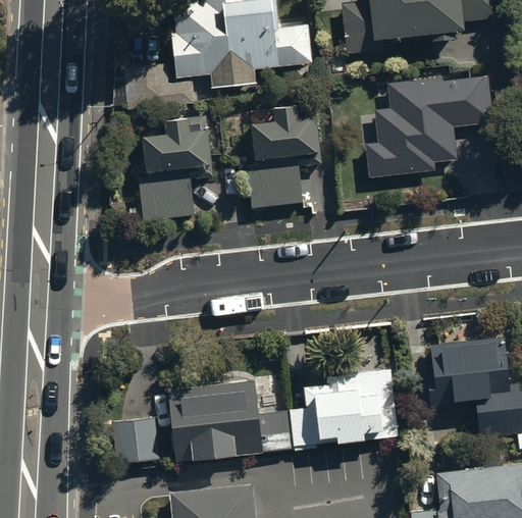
[(169,0),(175,79),(210,75),(212,91),(257,87),(255,70),(312,65),(307,14),(276,16),(274,0),(169,0)]
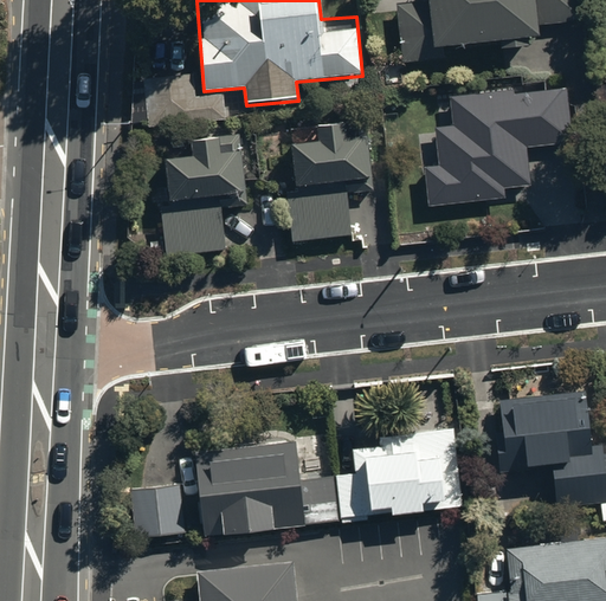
[(397,5),(403,64),(434,60),(433,52),(500,46),(500,52),(528,50),(527,43),(540,41),(537,24),(582,19),(580,0),(427,0),(427,1),(397,5)]
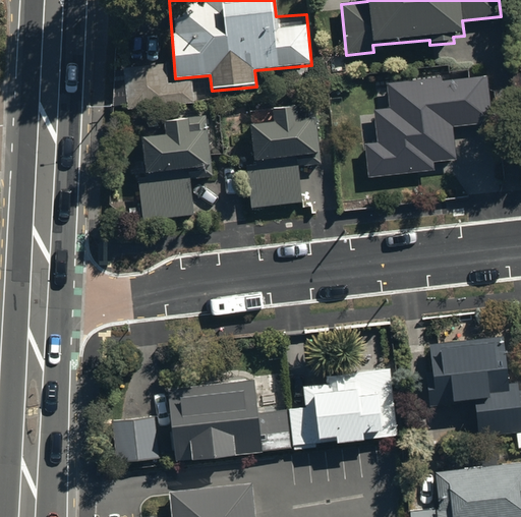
[(124,66),(127,109),(194,104),(192,80),(167,82),(165,63),(124,66)]
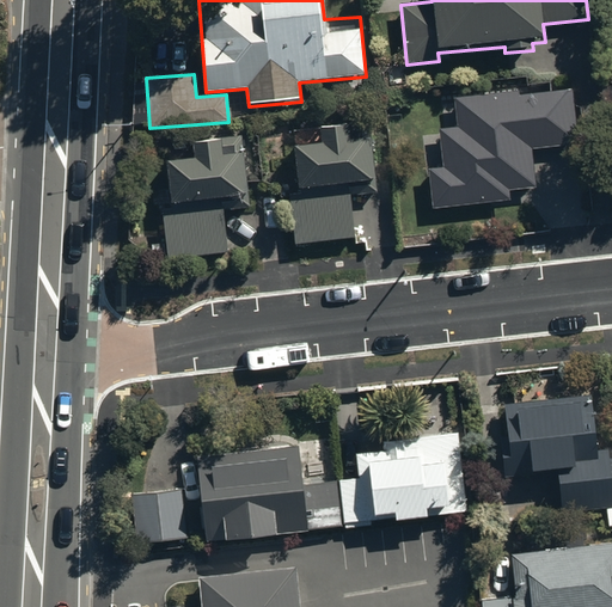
[(539,85),(544,129),(575,126),(570,83),(539,85)]
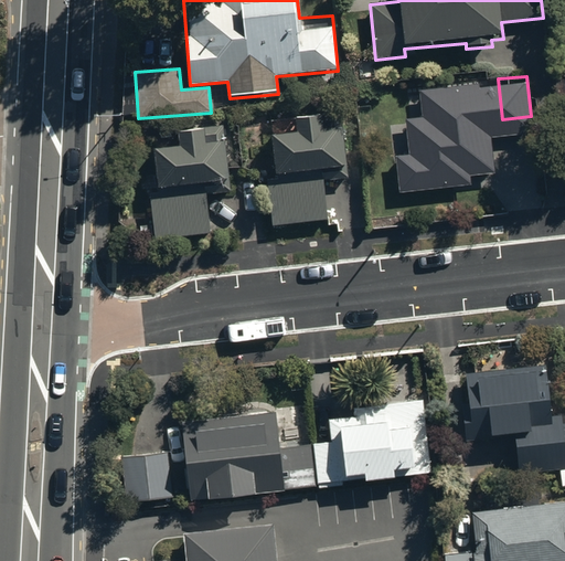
[(486,93),(437,98),(438,118),(388,124),(396,190),(369,193),(371,214),(403,211),(401,190),(494,180),(486,93)]
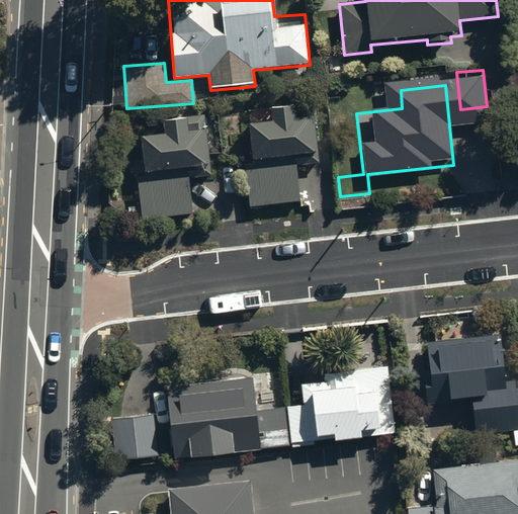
[(244,156),(249,198),(299,193),(295,157),(319,154),(314,111),(295,113),(294,100),(270,103),(271,115),(248,118),(252,155),(244,156)]
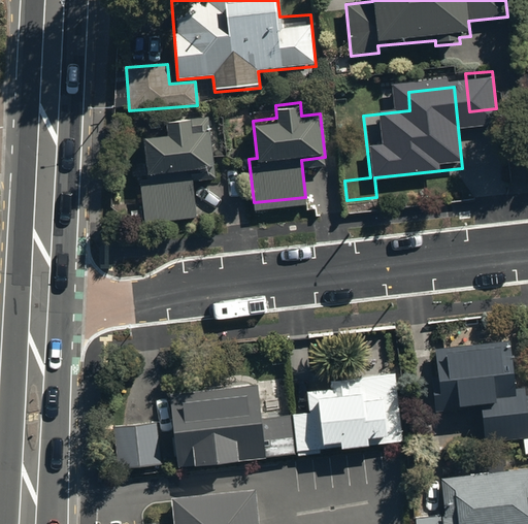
[(149,173),(140,174),(145,217),(196,210),(192,173),(216,170),(207,108),(189,110),(190,116),(167,119),(168,131),(143,134),(149,173)]
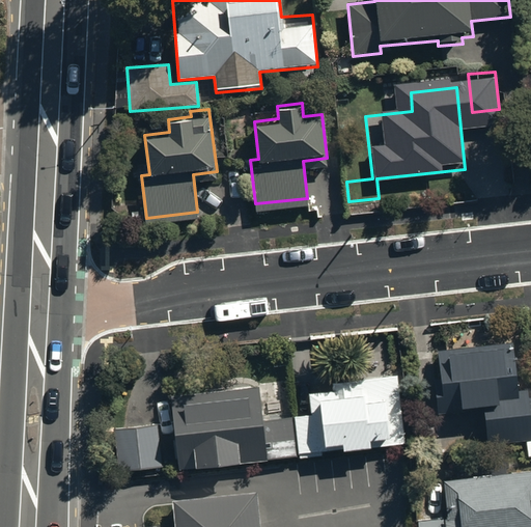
[(505,343),(438,352),(441,378),(435,378),(438,414),(460,411),(460,413),(483,411),(487,445),(528,440),(530,456),(530,455),(530,422),(527,390),(518,391),(512,353),(506,354),(505,343)]
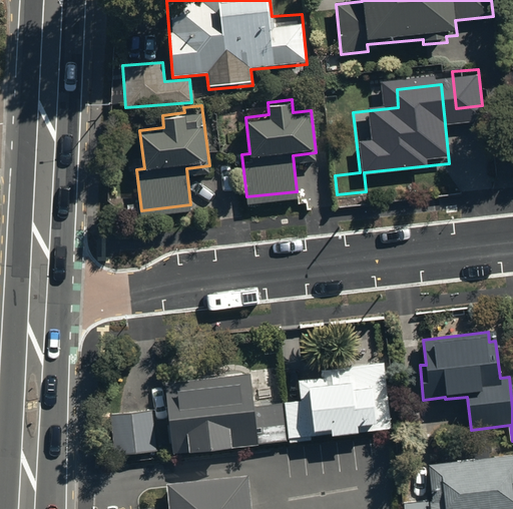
[(331,434),(331,440),(359,437),(358,431),(371,429),(371,434),(392,432),(385,362),(339,366),(339,369),(322,371),(322,378),(318,379),(317,376),(305,377),(306,381),(298,381),(300,400),(285,401),(289,443),(309,441),(308,437),(331,434)]
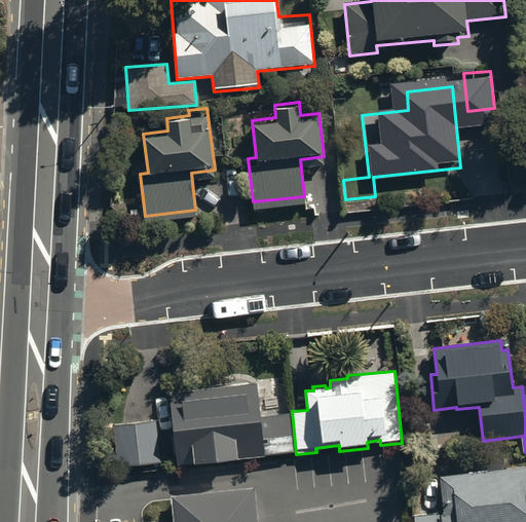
[(256,378),(170,387),(167,388),(176,460),(193,458),(193,463),(238,459),(237,454),(294,448),(289,409),(259,412),(256,378)]
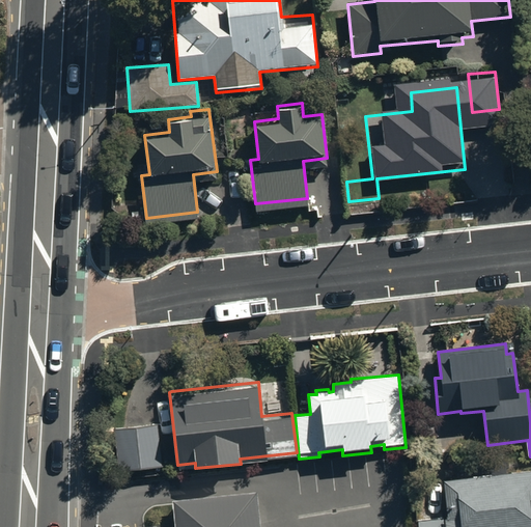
[(159,419),(114,423),(117,466),(162,463),(159,419)]
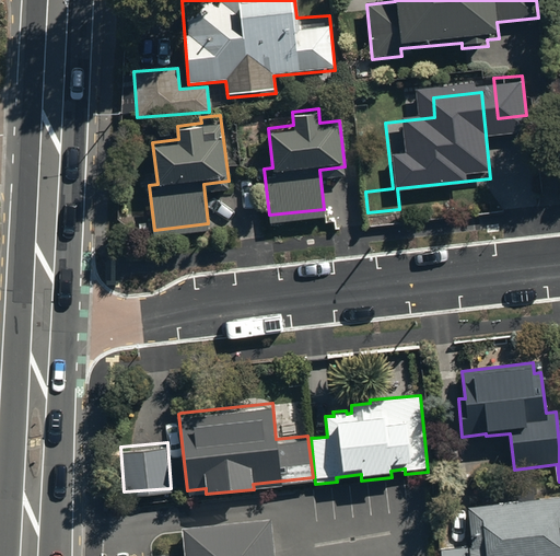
[(559,555),(559,498),(468,507),(471,548),(468,548),(468,555),(559,555)]
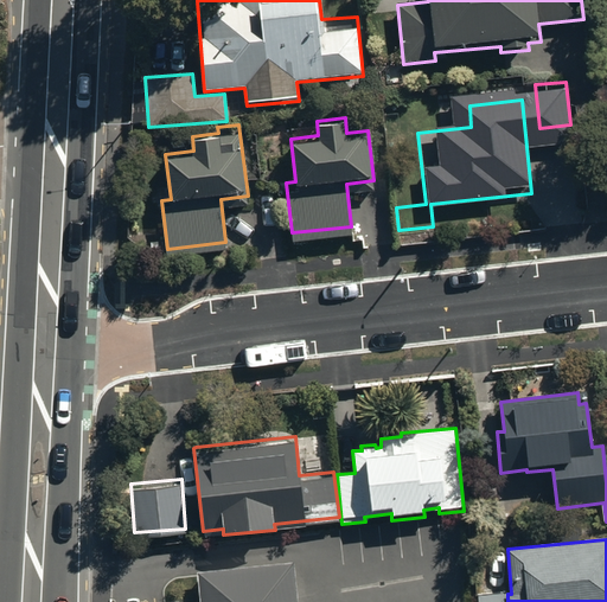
[(296,601),(292,561),(199,570),(202,601),(296,601)]
